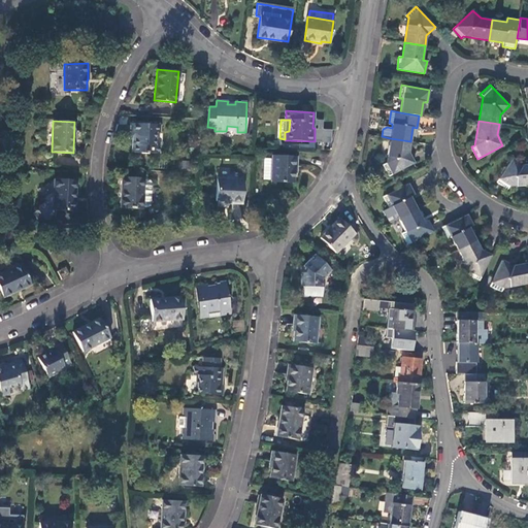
[(161,125),(131,124),(130,136),(132,136),(132,153),(159,154),(160,145),(155,145),(156,133),(160,133),(161,125)]
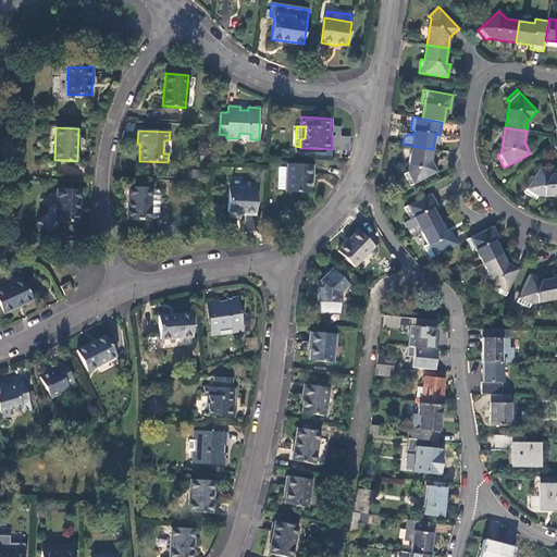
[(249,141),(250,139),(250,134),(239,133),(238,138),(239,140),(240,143),(247,143),(249,141)]
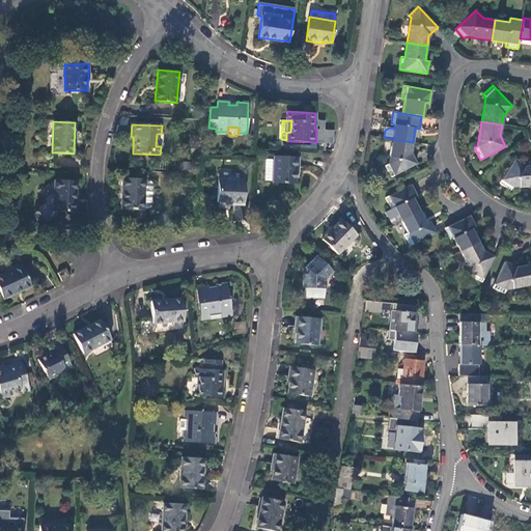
[(411,152),(413,142),(392,139),(388,163),(385,165),(391,176),(416,164),(411,152)]
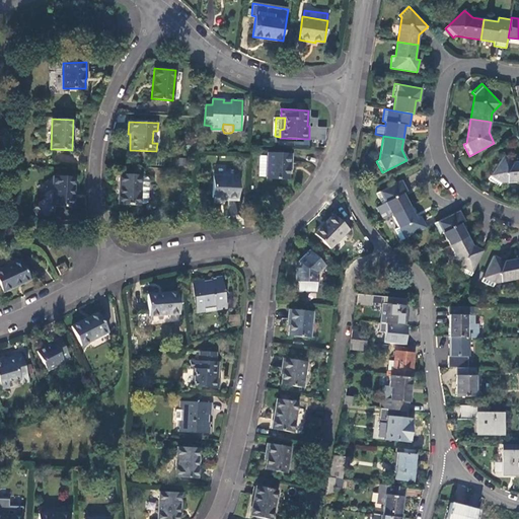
[(292,154),(269,152),(269,156),(268,177),(268,179),(289,180),(290,170),(291,170),(292,154)]
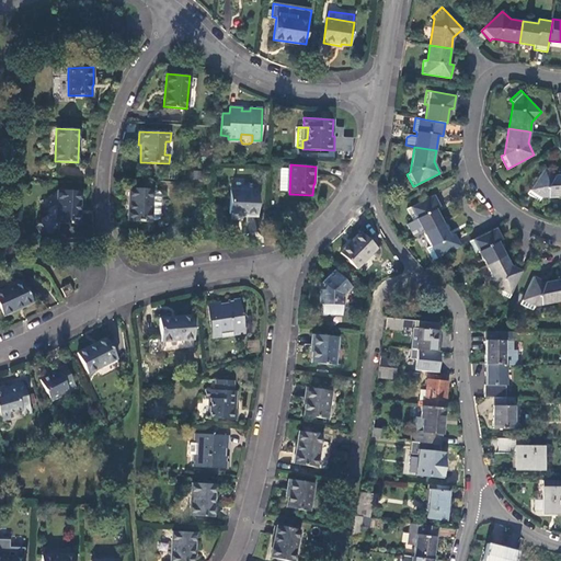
[(279,191),(289,192),(290,169),(281,169),(279,191)]
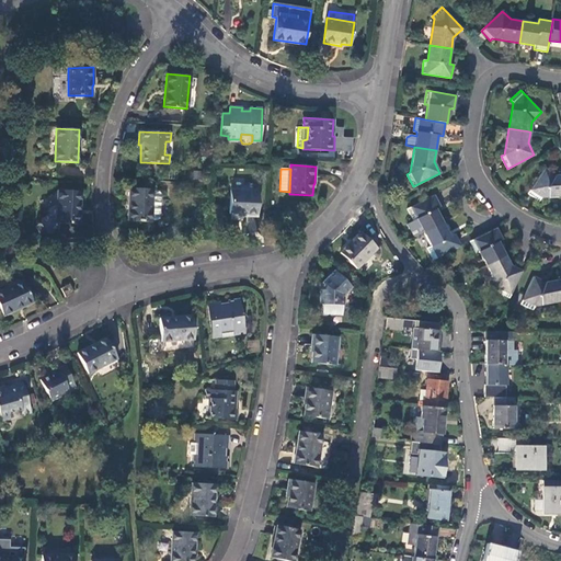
[(540,197),(560,196),(560,174),(554,174),(544,169),(527,193),(538,201),(540,197)]
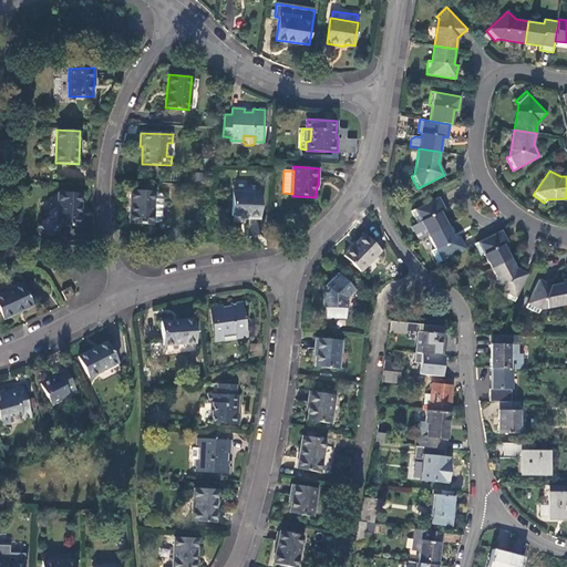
[(154,192),(132,191),(130,224),(153,225),(153,223),(154,193),(154,192)]
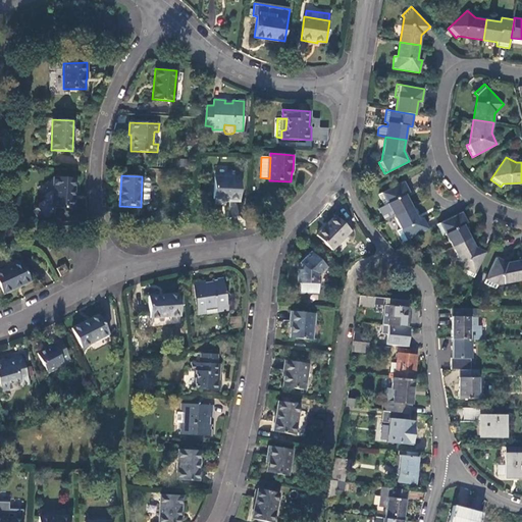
[(241,176),(215,175),(213,197),(223,198),(223,199),(240,200),(241,176)]
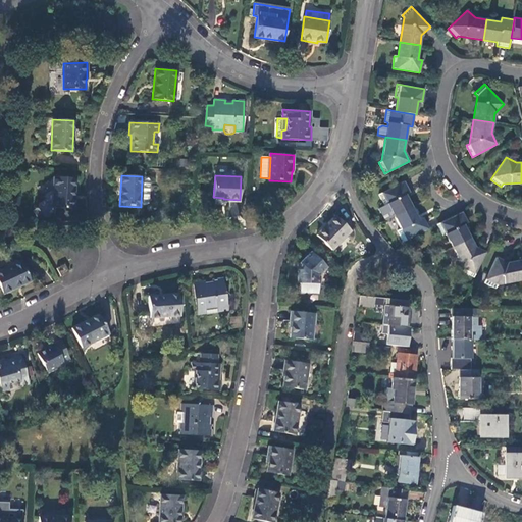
[(75,178),(54,177),(54,189),(53,207),(74,208),(75,178)]
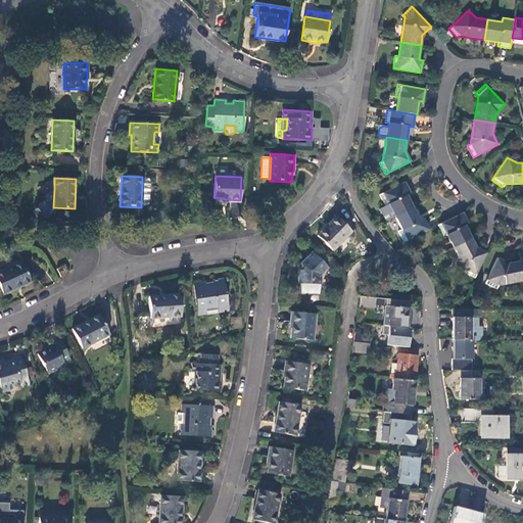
[(147,178),(142,178),(141,205),(146,205),(150,202),(150,182),(147,178)]
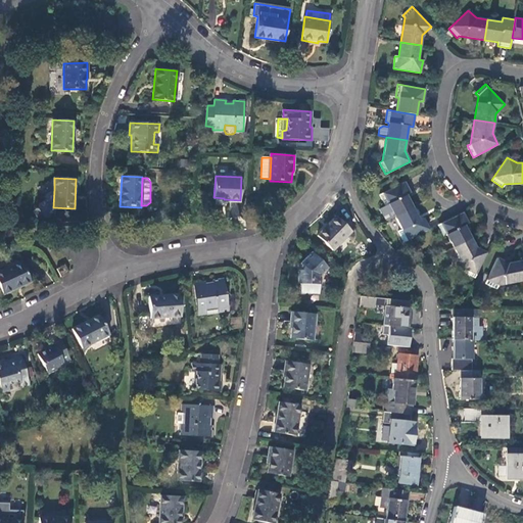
[(385,205),(379,208),(386,221),(395,217),(413,207),(407,195),(411,193),(405,182),(379,195),(385,205)]
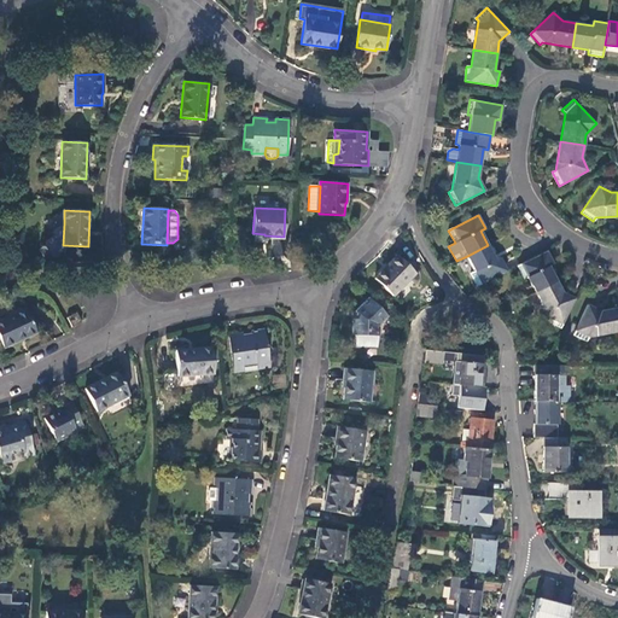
[(54,235),(45,242),(45,245),(54,258),(63,251),(63,245),(64,223),(52,232),(54,235)]
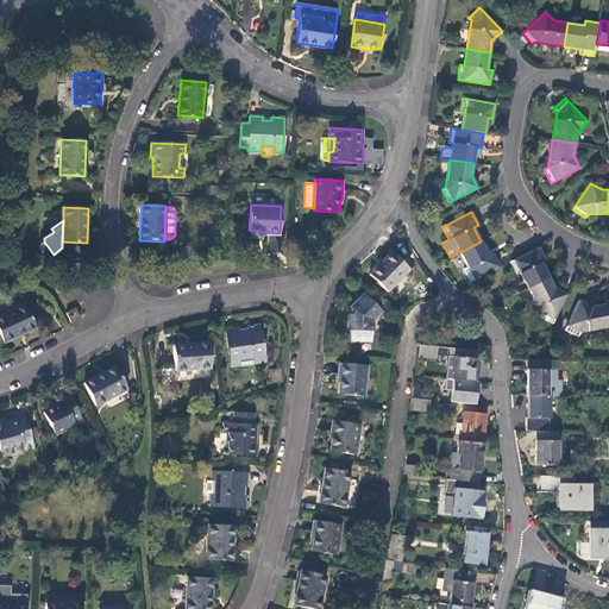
[(464,269),(470,282),(500,267),(493,253),(488,256),(481,242),(460,252),(468,267),(464,269)]
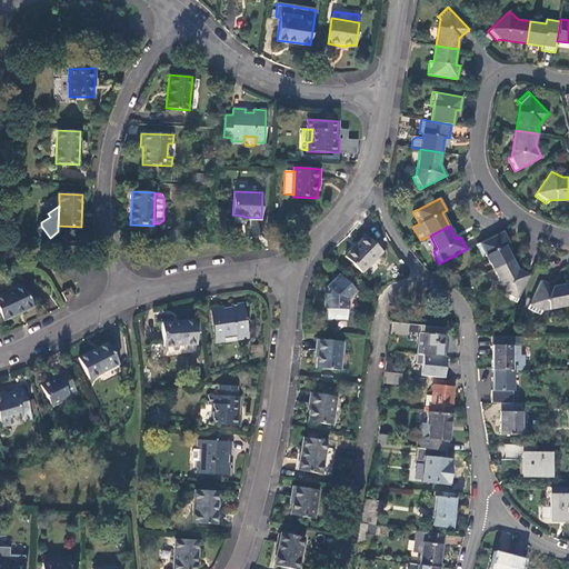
[(486,256),(492,269),(512,259),(506,246),(510,243),(503,230),(479,242),(476,245),(482,258),(486,256)]
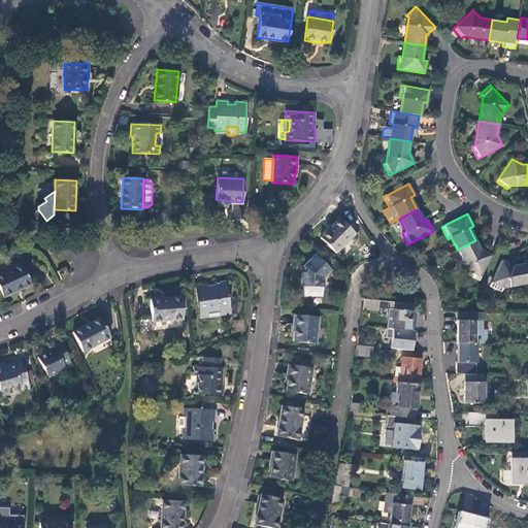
[(355,234),(338,218),(319,237),(335,254),(355,234)]
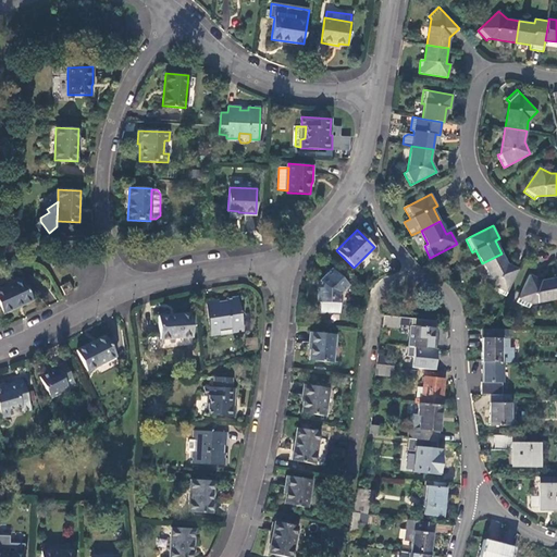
[(493,291),(505,297),(518,269),(507,263),(502,254),(482,263),(494,287),(493,291)]
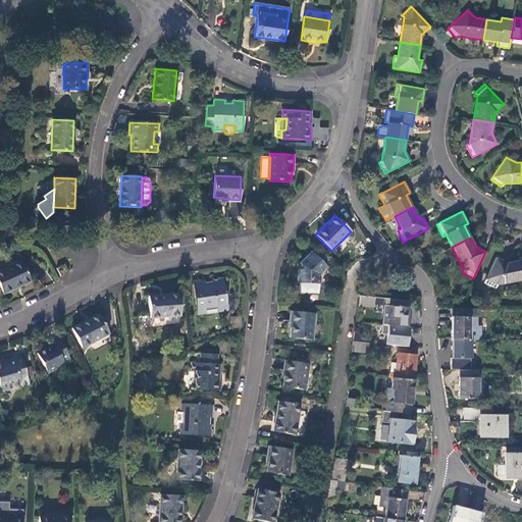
[(326,267),(310,253),(301,263),(302,264),(300,270),(298,270),(298,283),(300,283),(300,293),(317,294),(318,284),(319,284),(320,274),(326,267)]
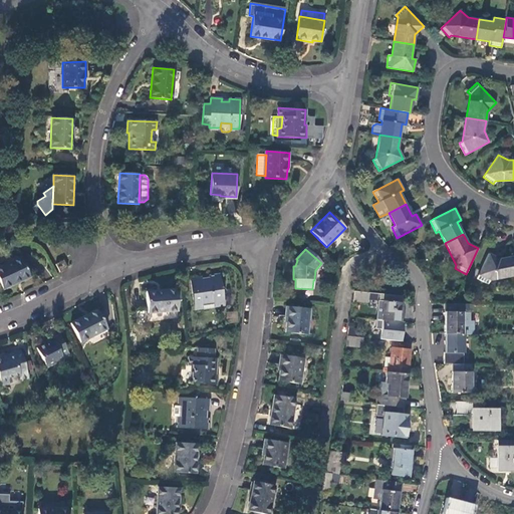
[(489,281),(513,276),(509,256),(499,258),(488,253),(476,278),(487,284),(489,281)]
